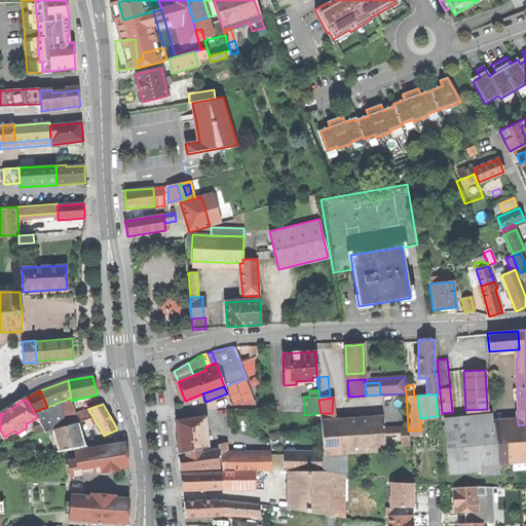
[(90,418),(92,418),(87,410),(33,427),(36,435),(55,428),(76,422),(84,420),(90,418)]
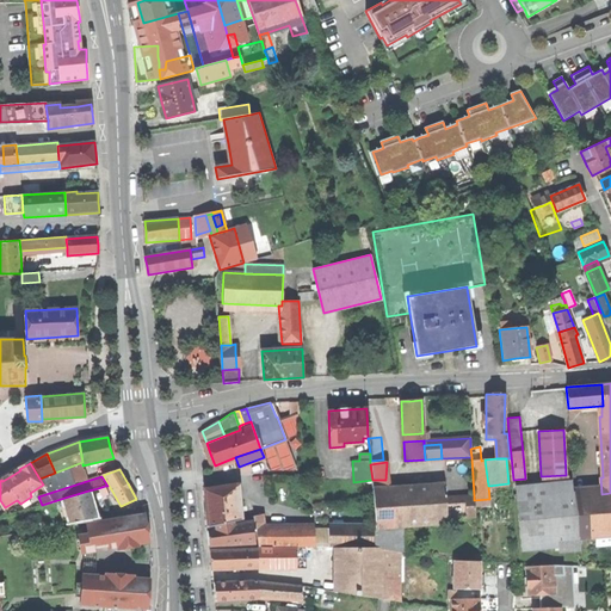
[(386,480),(372,480),(372,491),(386,489),(386,480)]
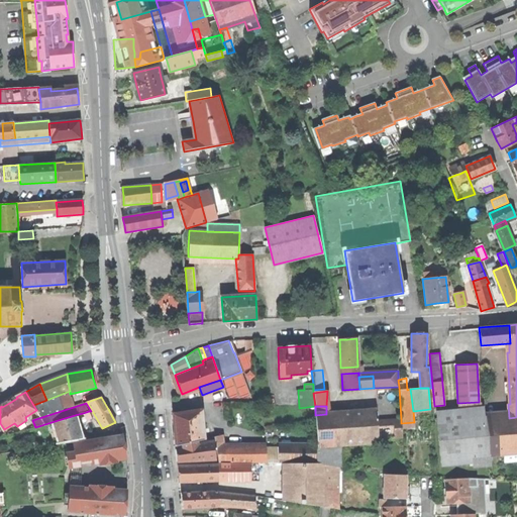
[(92,418),(89,411),(83,413),(86,420),(90,418),(92,418)]
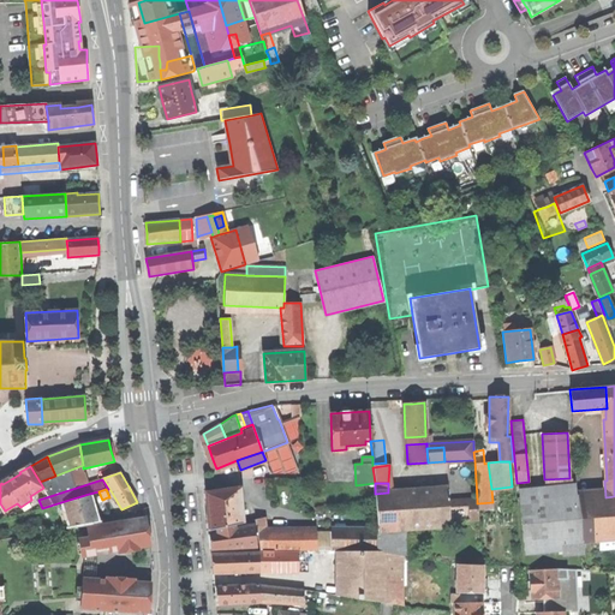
[(209,531),(242,523),(239,489),(206,493),(208,513),(209,531)]
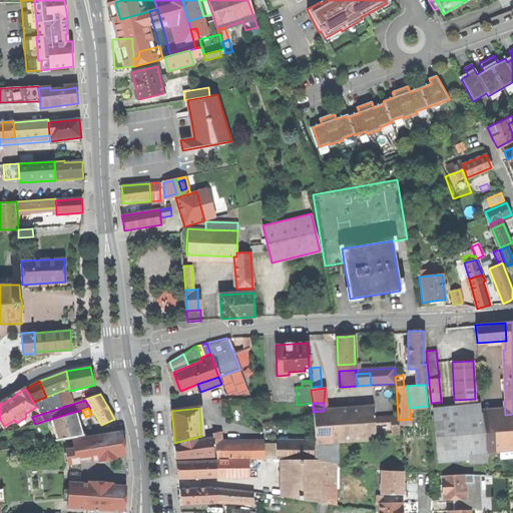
[(324,411),(313,412),(315,442),(332,441),(340,440),(375,438),(375,435),(374,418),(373,408),(324,411)]
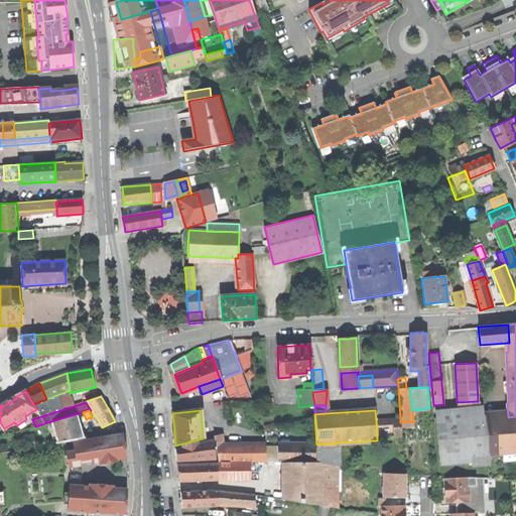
[(81,436),(75,414),(54,420),(59,440),(81,436)]
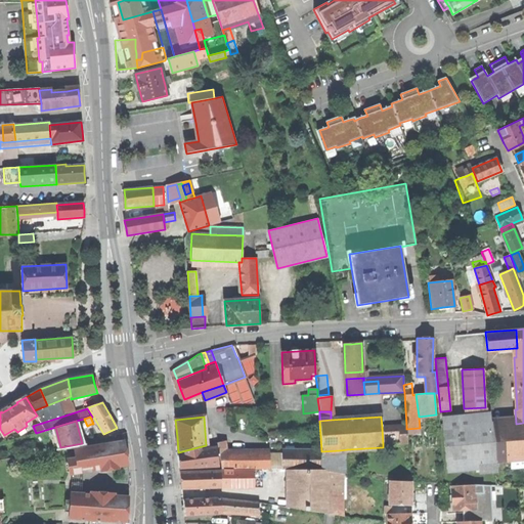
[(464,425),(444,427),(446,455),(460,454),(492,451),(490,423),(464,425)]
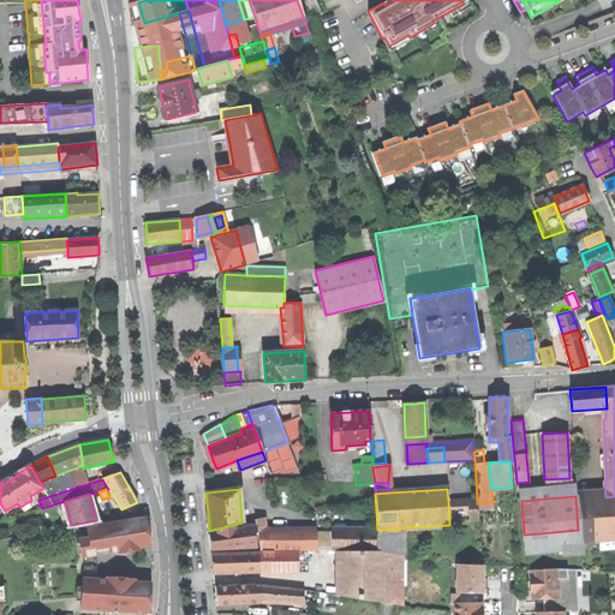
[(614,496),(605,497),(579,500),(581,538),(599,537),(614,536),(614,496)]
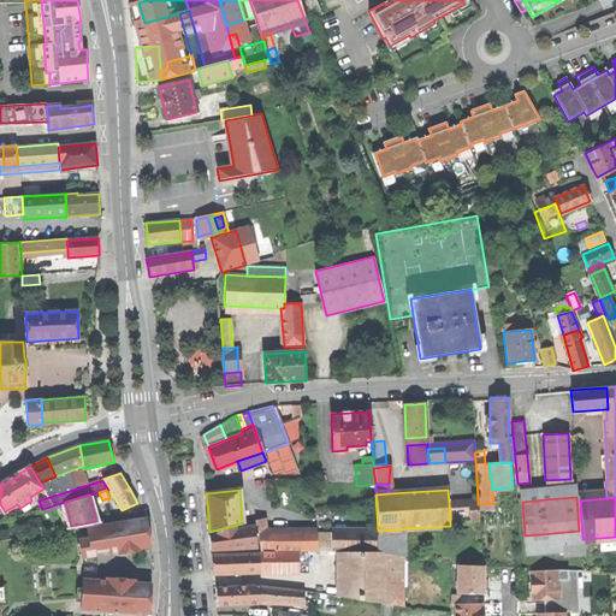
[(478,501),(449,502),(450,522),(479,520),(479,510),(478,504),(478,501)]
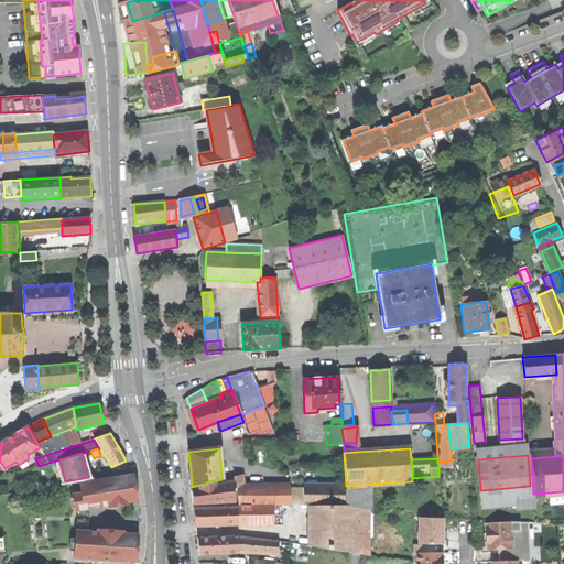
[(133,474),(79,483),(80,494),(77,495),(75,497),(77,511),(89,509),(88,506),(127,499),(127,503),(138,501),(136,488),(133,474)]
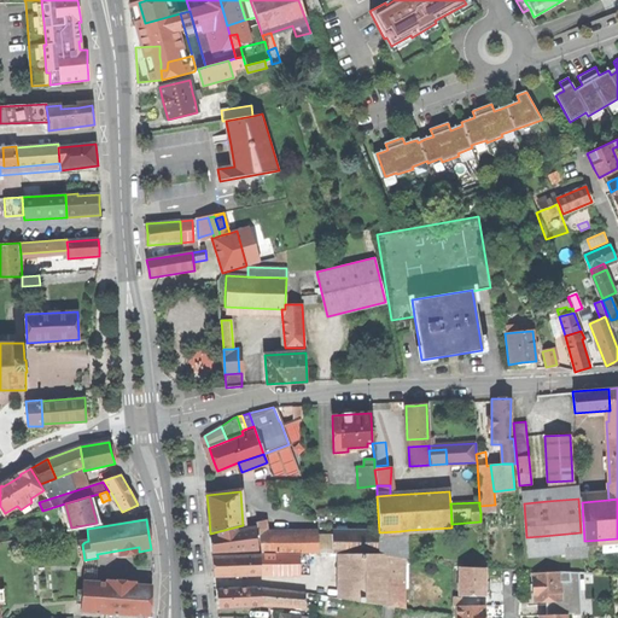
[(257,535),(260,535),(267,535),(264,520),(256,523),(257,535)]
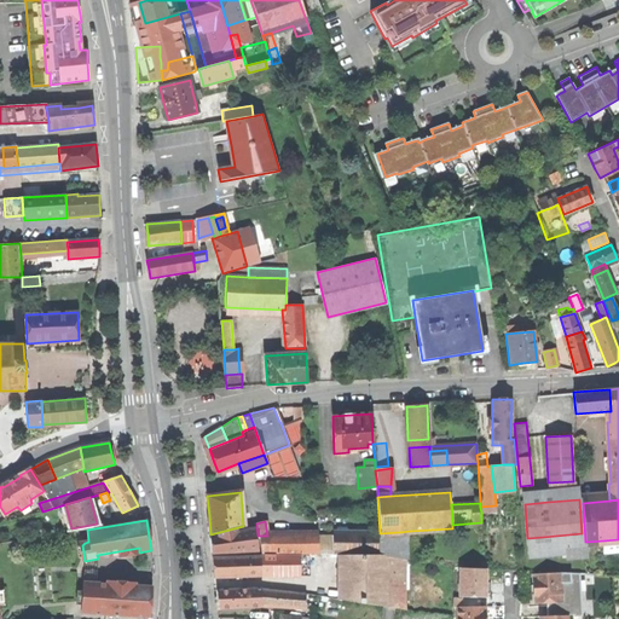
[(256,528),(210,538),(212,544),(213,554),(259,551),(256,528)]
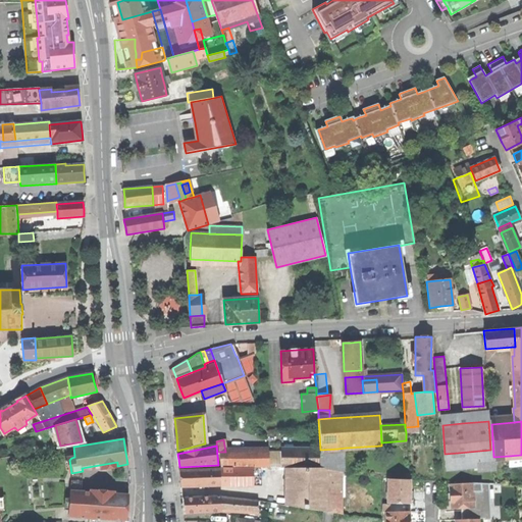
[(281,449),(281,452),(281,466),(281,467),(291,467),(319,467),(319,450),(319,448),(281,449)]
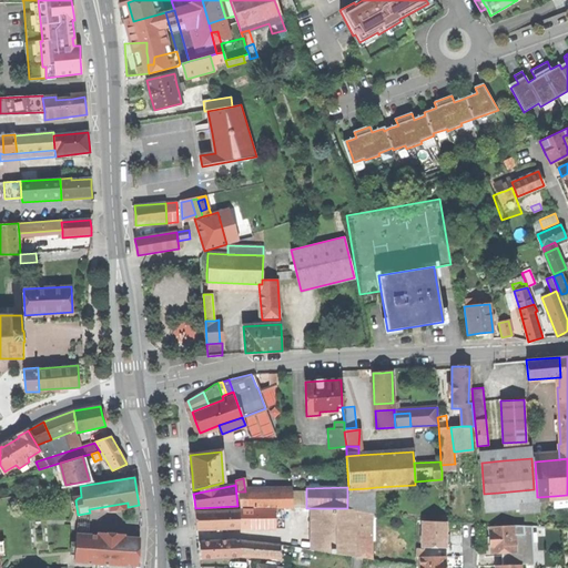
[(348,489),(347,489),(347,508),(352,509),(367,511),(367,488),(348,489)]
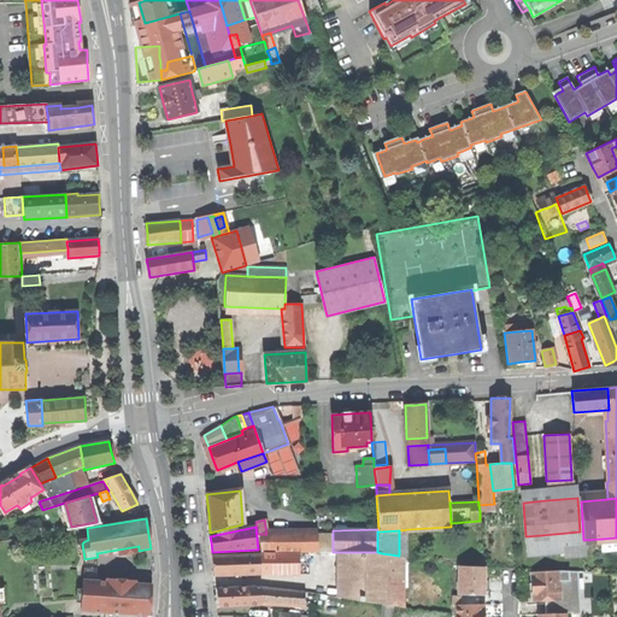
[(581,545),(580,532),(541,535),(542,548),(581,545)]
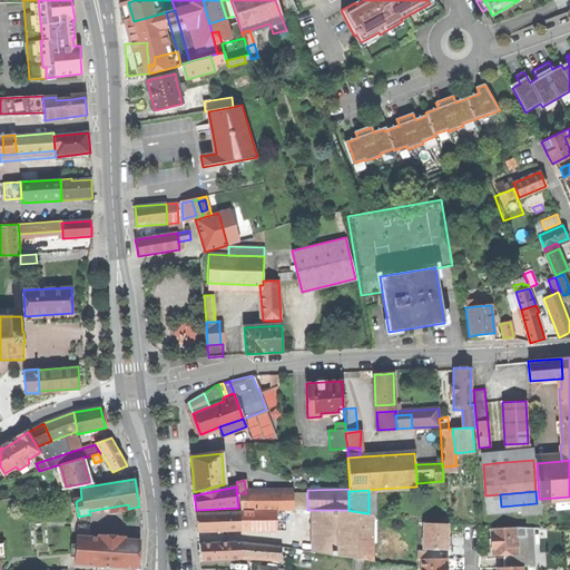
[(246,493),(239,493),(241,509),(285,509),(285,493),(246,493)]
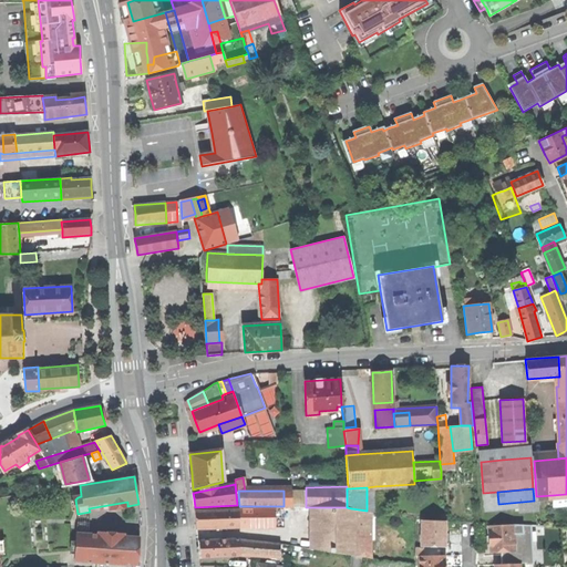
[(306,491),(291,491),(291,506),(306,506),(306,491)]
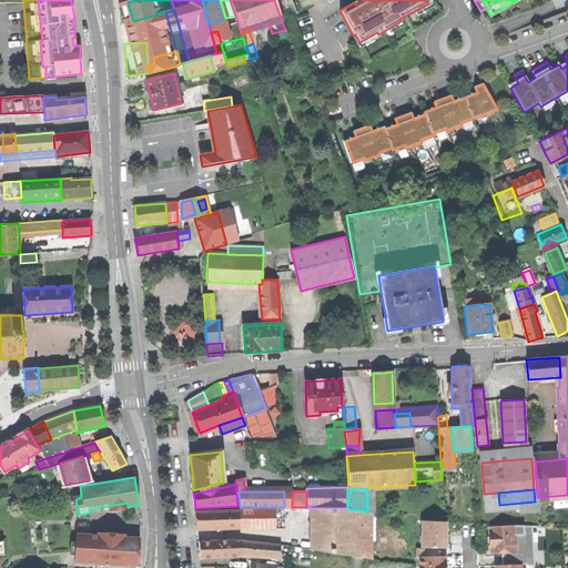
[(499,505),(498,493),(484,494),(485,506),(499,505)]
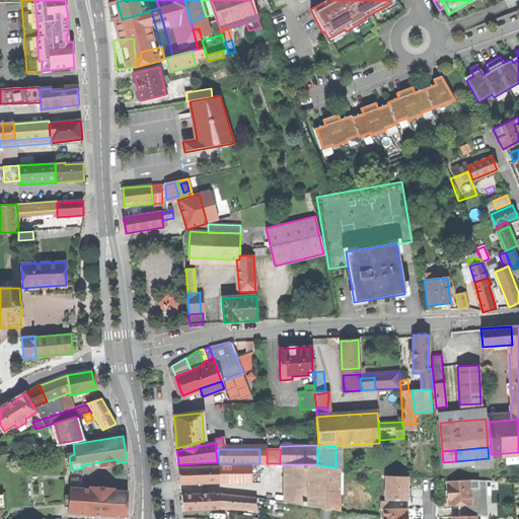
[(518,460),(518,452),(506,453),(507,462),(518,460)]
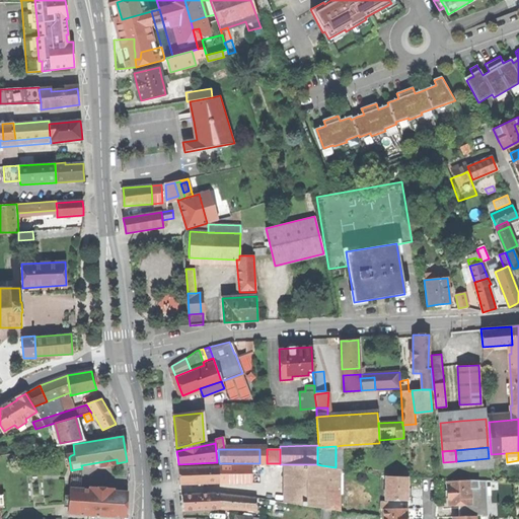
[(220,465),(220,466),(220,483),(250,482),(250,464),(220,465)]
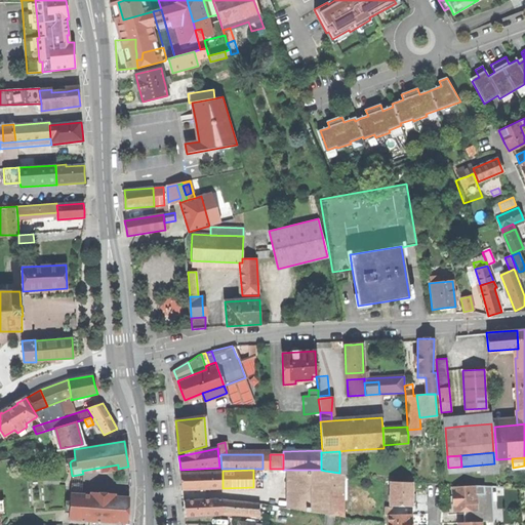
[(325,514),(325,471),(321,470),(292,470),(292,509),(325,514)]
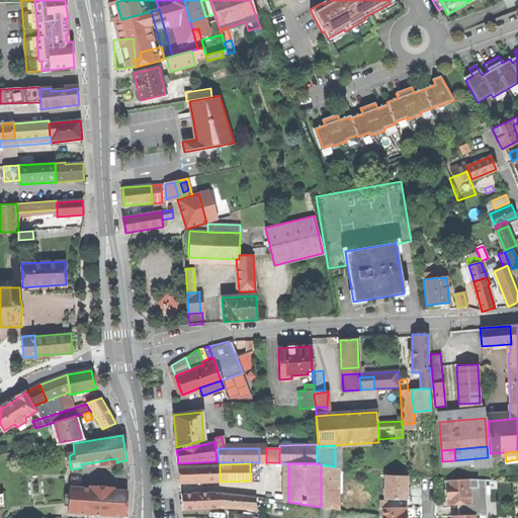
[(338,509),(337,466),(335,466),(321,464),(321,507),(338,509)]
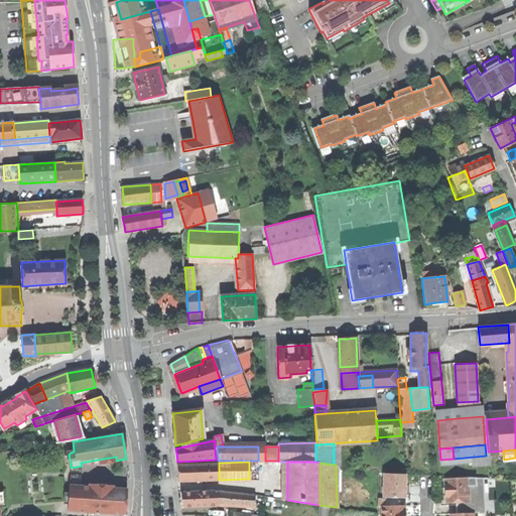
[(219,464),(177,466),(178,473),(179,481),(219,480),(219,464)]
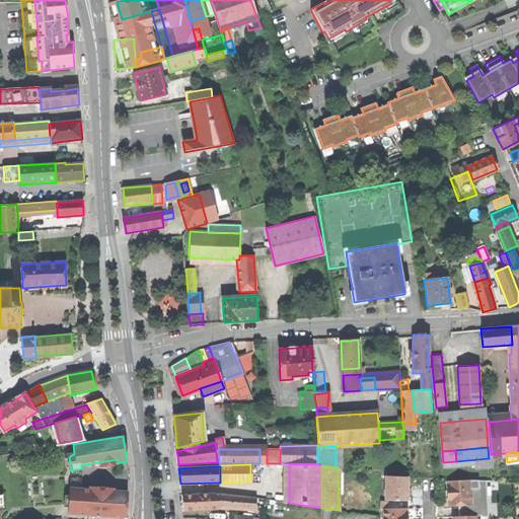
[(383,499),(406,499),(406,497),(408,489),(408,486),(408,476),(386,476),(385,494),(383,494),(383,499)]
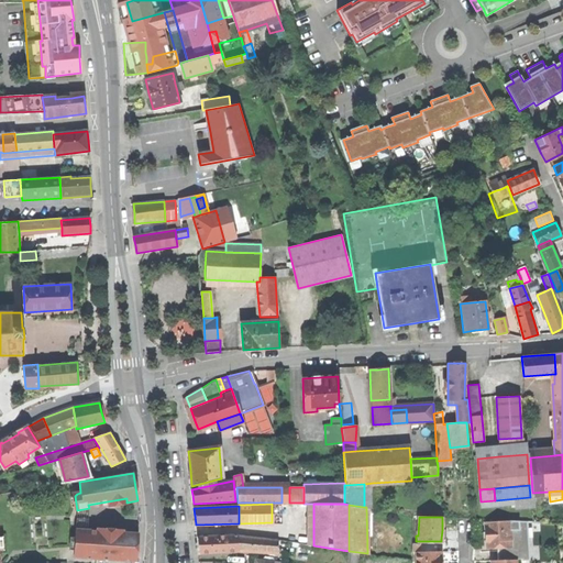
[(510,520),(485,521),(485,534),(486,548),(515,547),(515,543),(510,543),(510,527),(510,520)]
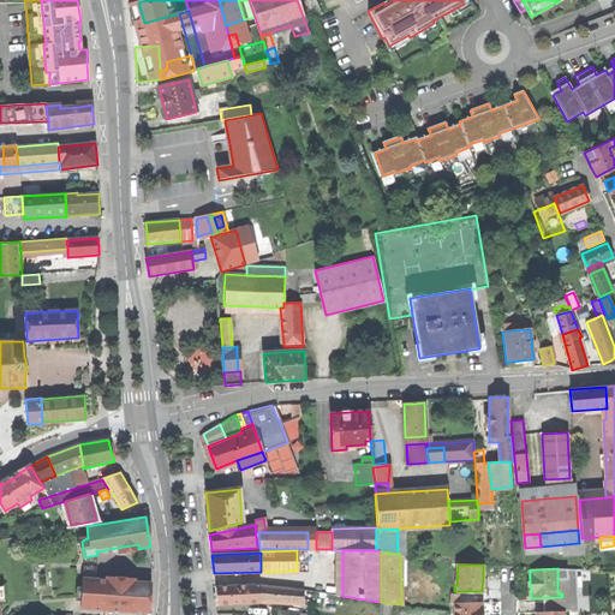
[(114,610),(149,613),(150,596),(151,583),(126,581),(126,584),(114,584),(115,580),(82,578),(79,608),(106,610),(114,610)]
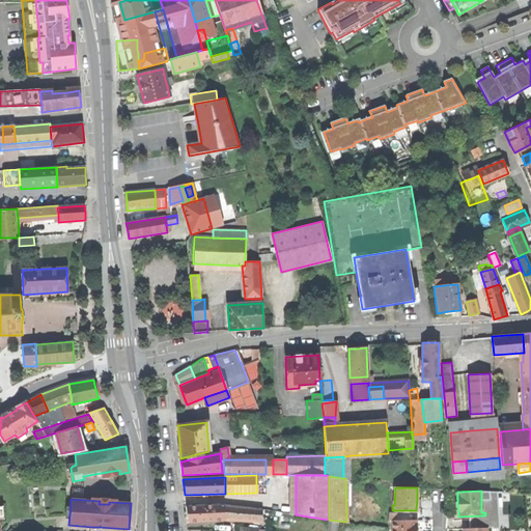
[(223,503),(186,506),(186,513),(187,522),(223,520),(223,519),(223,505),(223,503)]
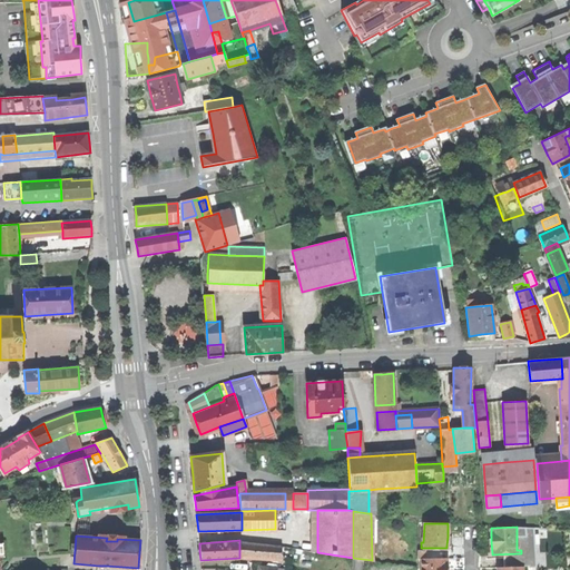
[(263,544),(239,542),(239,557),(264,559),(263,544)]
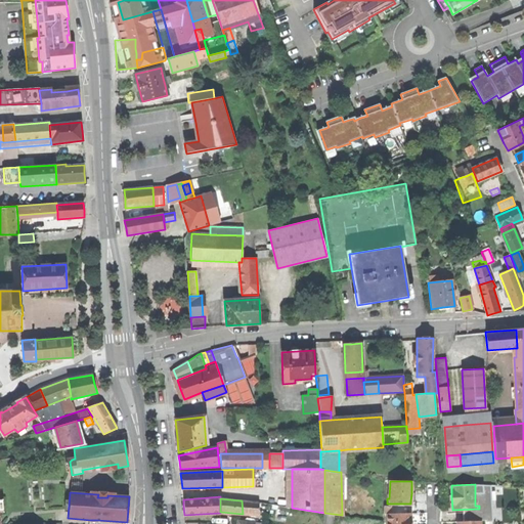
[(250,501),(242,500),(243,514),(251,514),(250,501)]
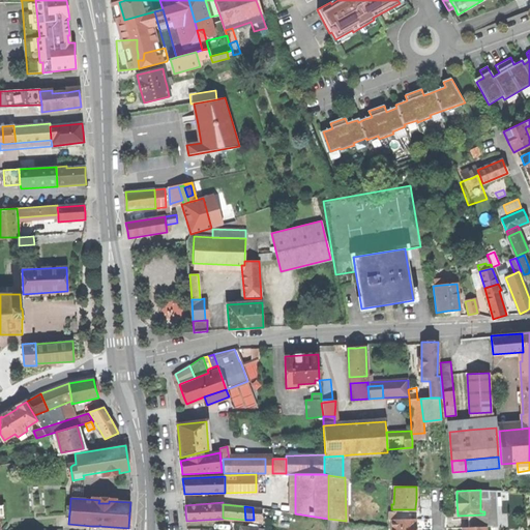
[(261,508),(253,507),(254,520),(261,521),(261,508)]
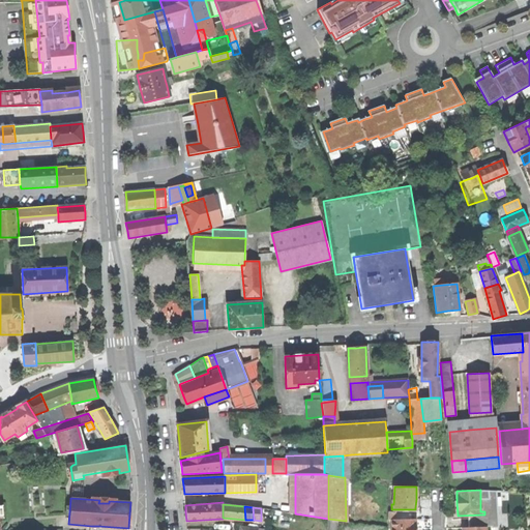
[(476,518),(476,527),(486,527),(491,527),(490,518),(476,518)]
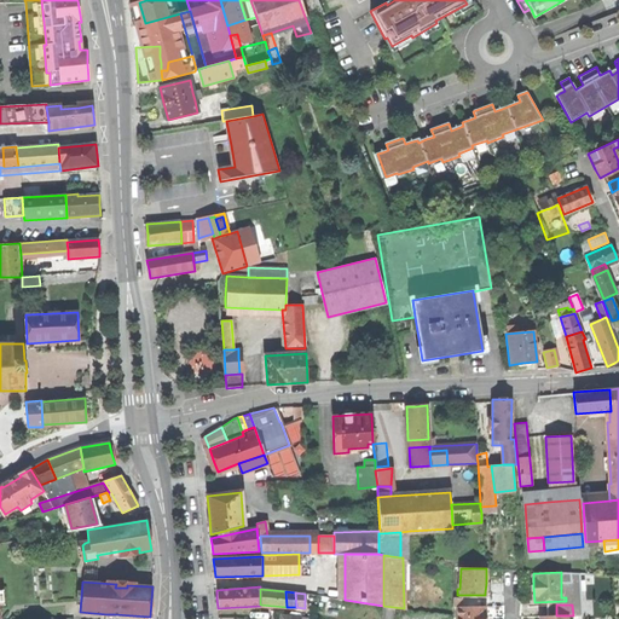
[(485,618),(486,607),(461,607),(458,607),(457,618),(485,618)]
